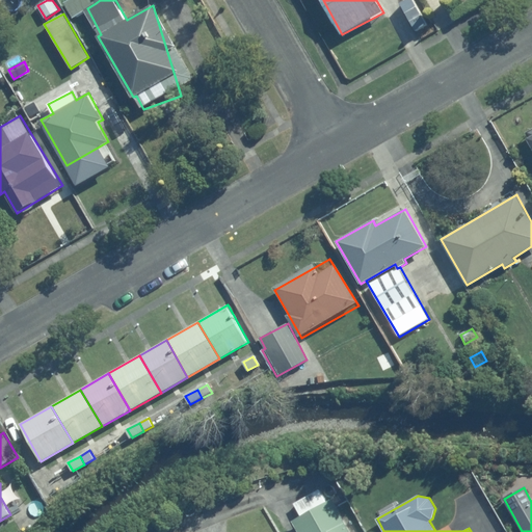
[(351,531),(333,498),(291,520),(297,531),(351,531)]
